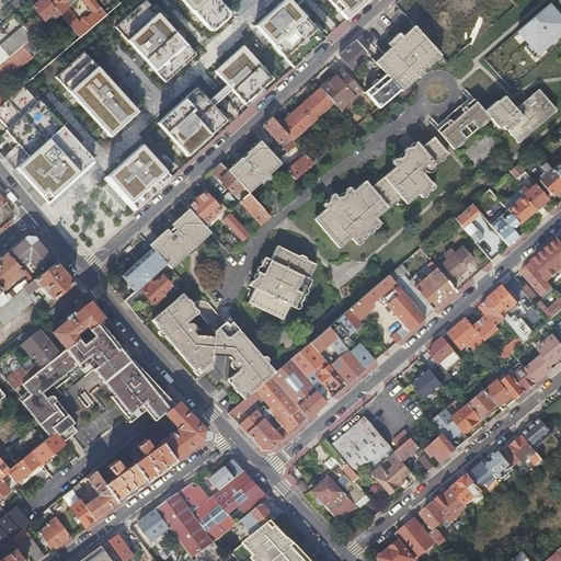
[(55,20),(60,15),(47,0),(41,0),(33,8),(44,21),(52,15),(55,20)]
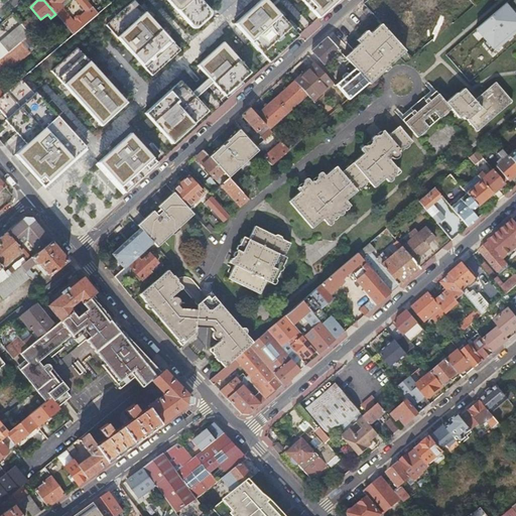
[(74,34),(90,21),(99,13),(87,0),(76,0),(86,12),(74,22),(59,4),(63,0),(43,0),(55,14),(74,34)]
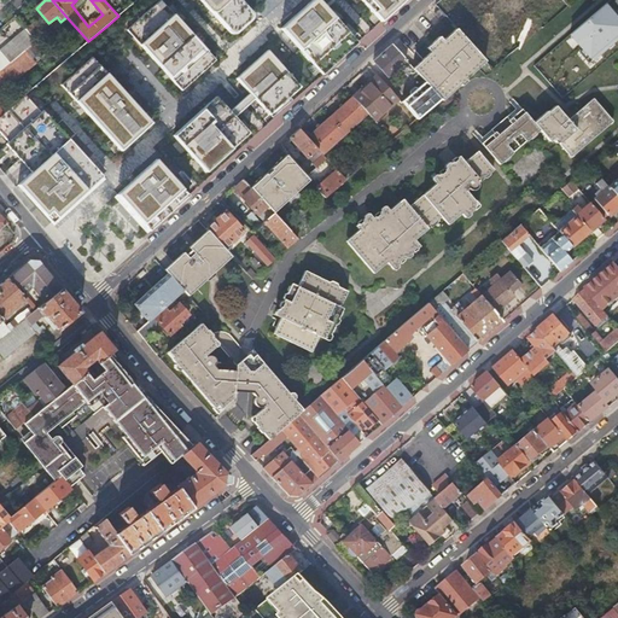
[(161,0),(128,30),(184,91),(216,60),(161,0)]
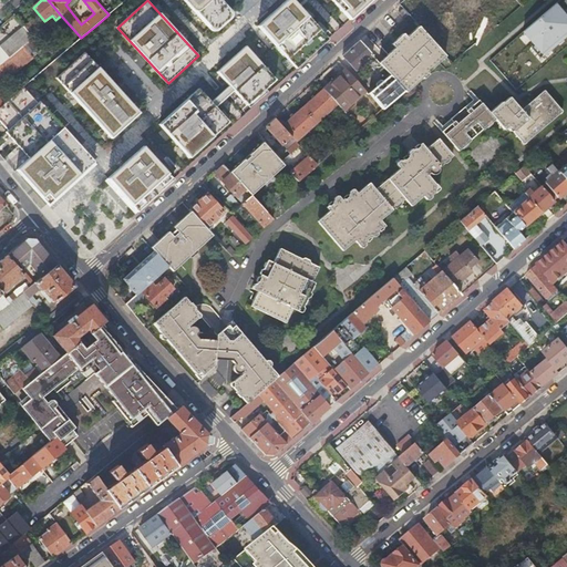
[(185,0),(210,28),(225,13),(213,0),(185,0)]
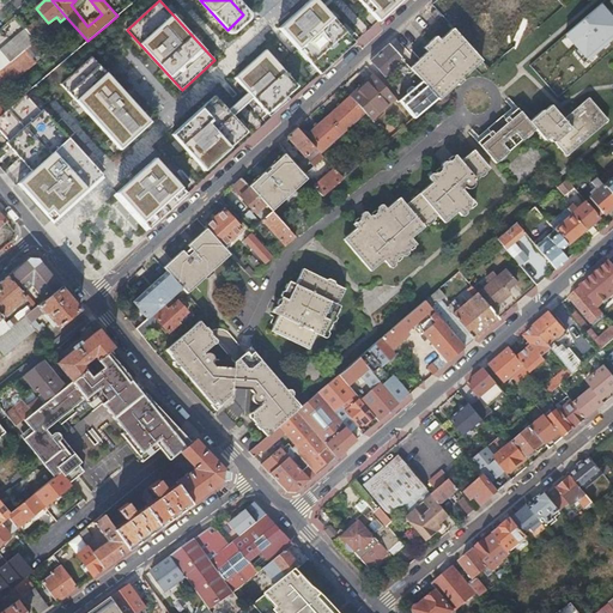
[(310,0),(279,29),(321,74),(356,42),(316,0),(310,0)]
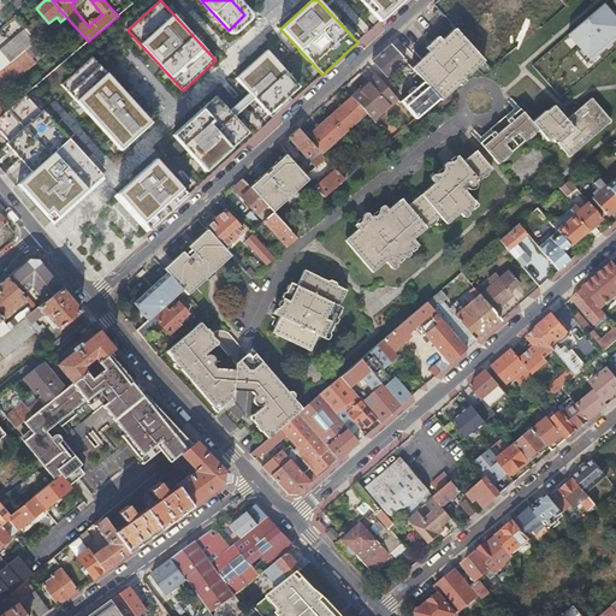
[(361,0),(380,21),(403,0),(361,0)]
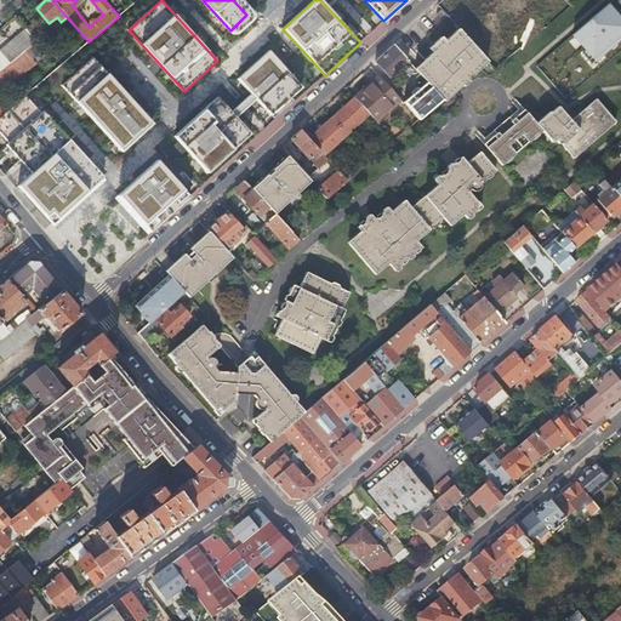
[(488,13),(476,0),(461,0),(454,7),(472,28),(488,13)]
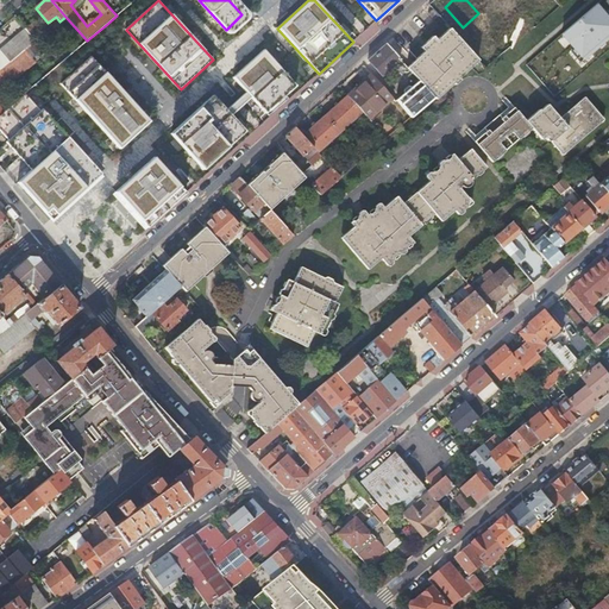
[(466,0),(478,13),(493,0),(466,0)]
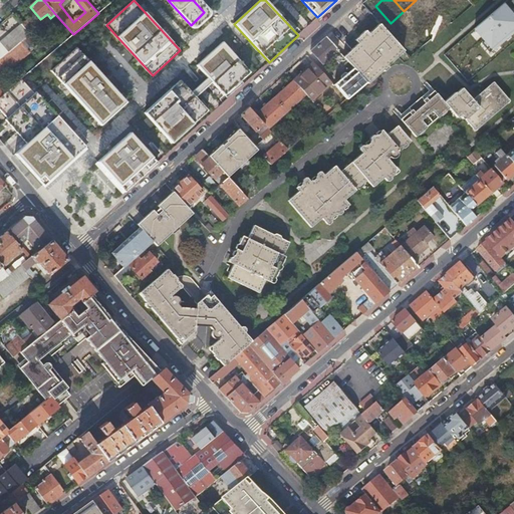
[(370,14),(364,8),(360,11),(366,17),(370,14)]
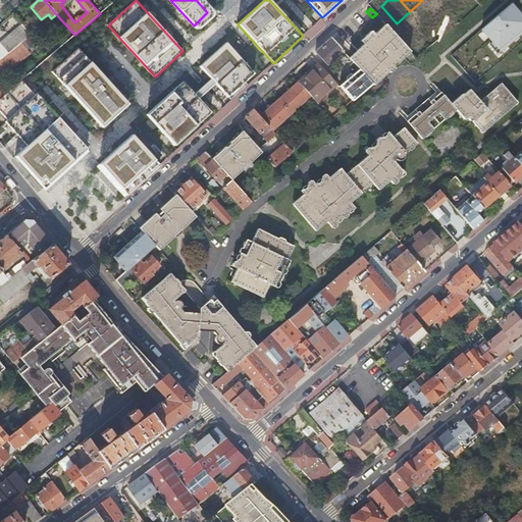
[(428,32),(437,42),(458,24),(449,13),(428,32)]
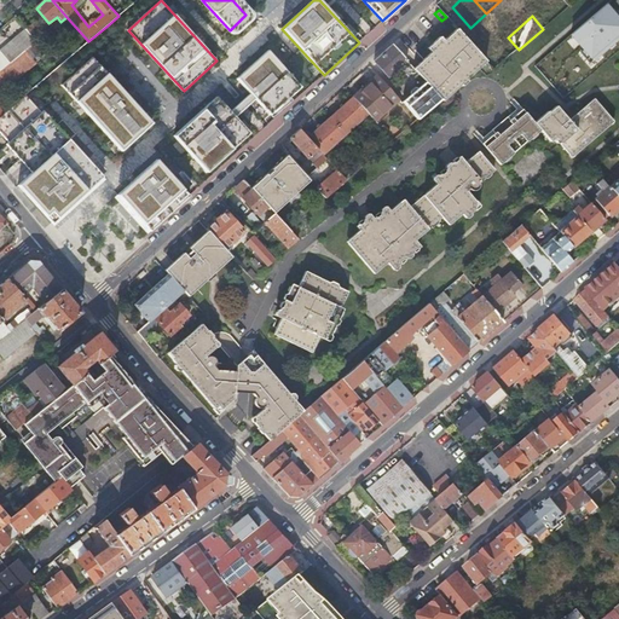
[(27,30),(36,42),(47,34),(44,29),(39,33),(32,24),(25,29),(27,30)]
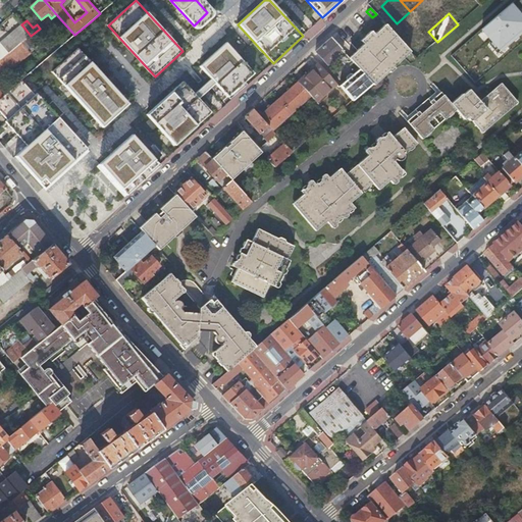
[(359,70),(371,84),(372,84),(373,85),(389,71),(385,67),(388,64),(393,68),(409,52),(385,24),(374,35),(371,32),(365,37),(368,41),(372,45),(368,49),(364,44),(349,58),(359,70)]
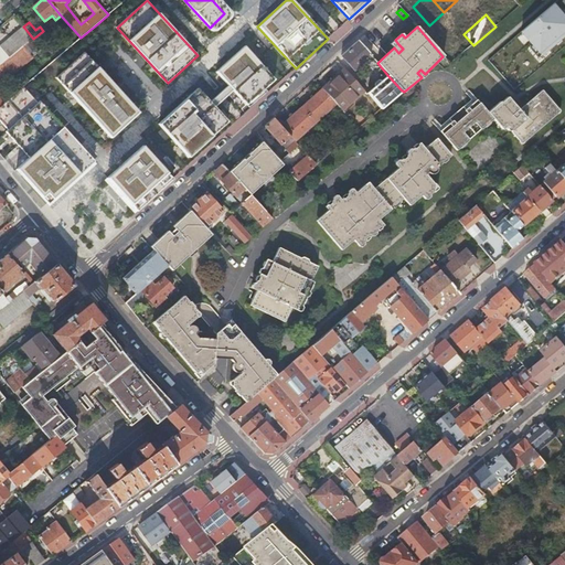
[(0,48),(9,60),(33,39),(24,28),(0,48)]
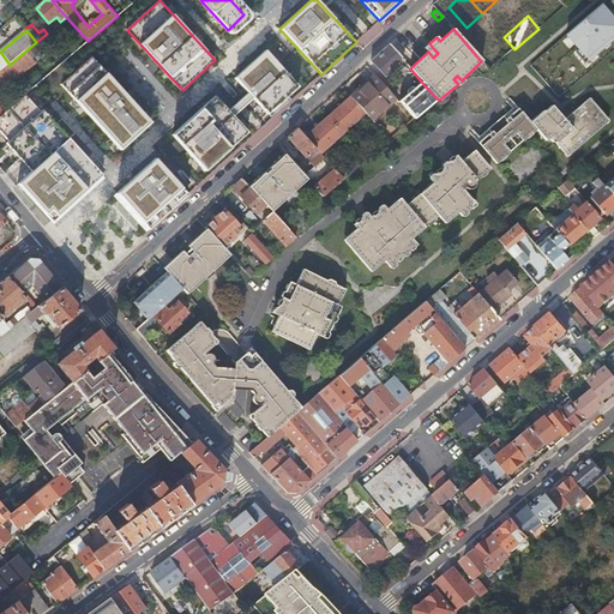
[(0,115),(4,113),(0,108),(0,88),(32,60),(46,77),(78,49),(80,48),(74,41),(52,59),(36,42),(10,65),(4,68),(0,72),(0,115)]
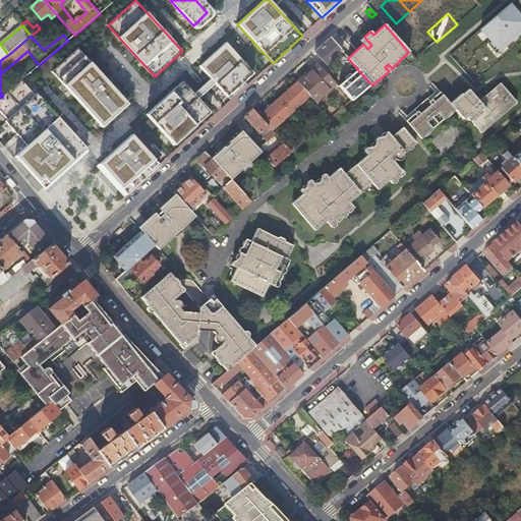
[(331,38),(315,52),(327,65),(342,51),(331,38)]
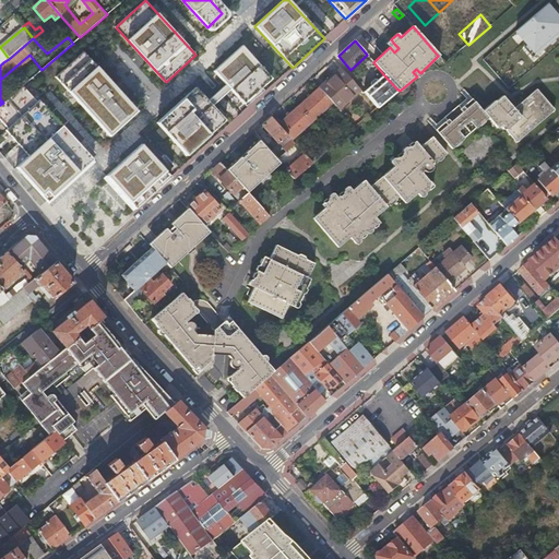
[(244,45),(214,71),(228,86),(232,90),(235,94),(245,104),(273,78),(244,45)]
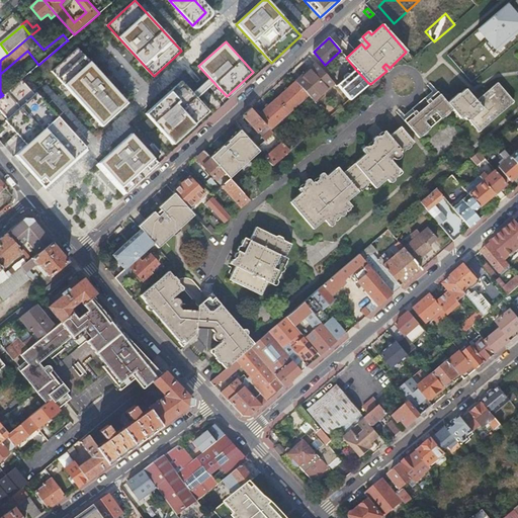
[(78,49),(53,72),(103,126),(128,103),(78,49)]
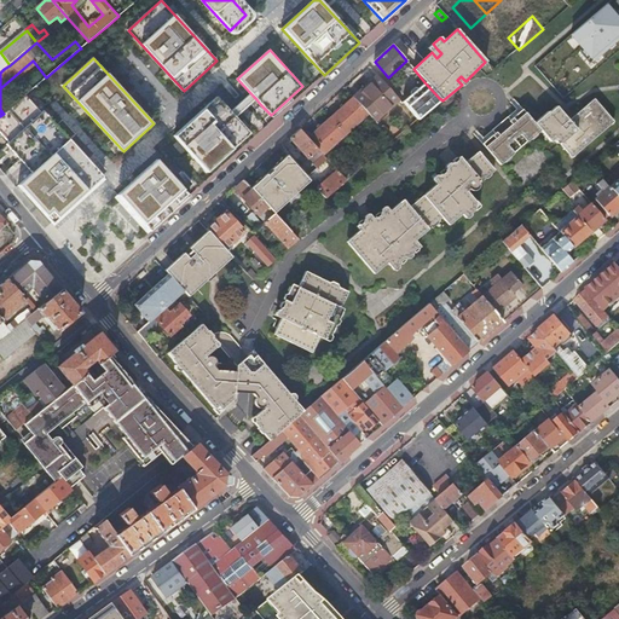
[(554,75),(548,80),(555,90),(561,85),(554,75)]
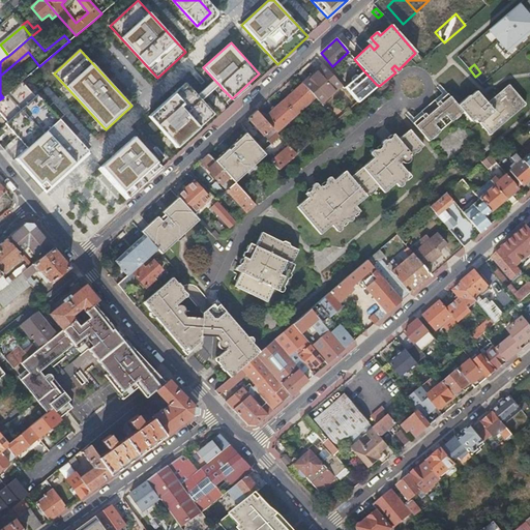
[(305,87),(315,98),(321,106),(343,86),(326,68),(305,87)]
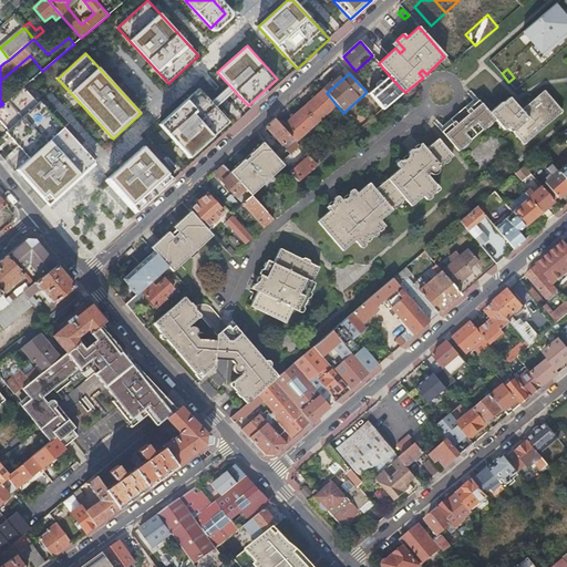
[(369,95),(382,110),(403,91),(390,76),(369,95)]
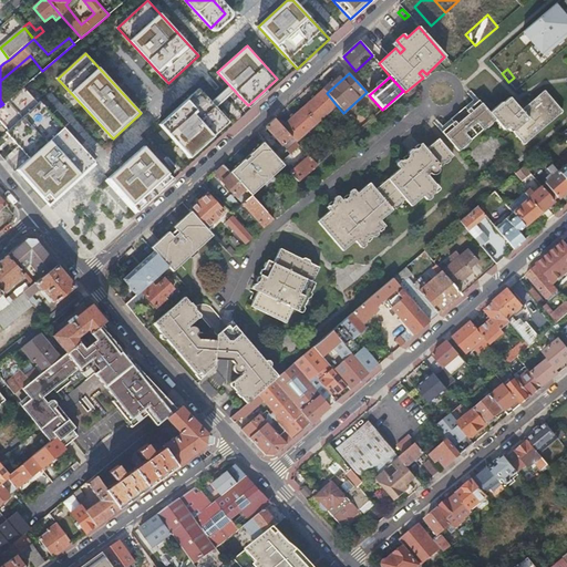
[(514,78),(508,82),(516,90),(521,85),(514,78)]
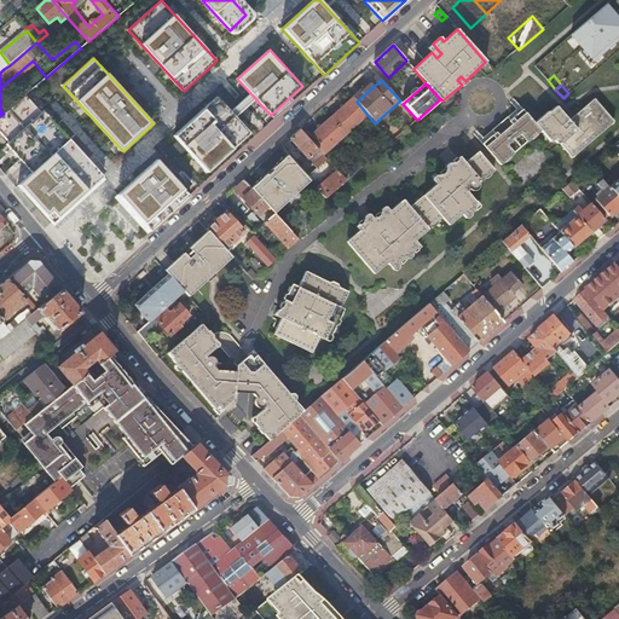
[(33,173),(71,140),(45,111),(42,114),(25,96),(4,114),(0,116),(0,131),(10,143),(7,144),(33,173)]
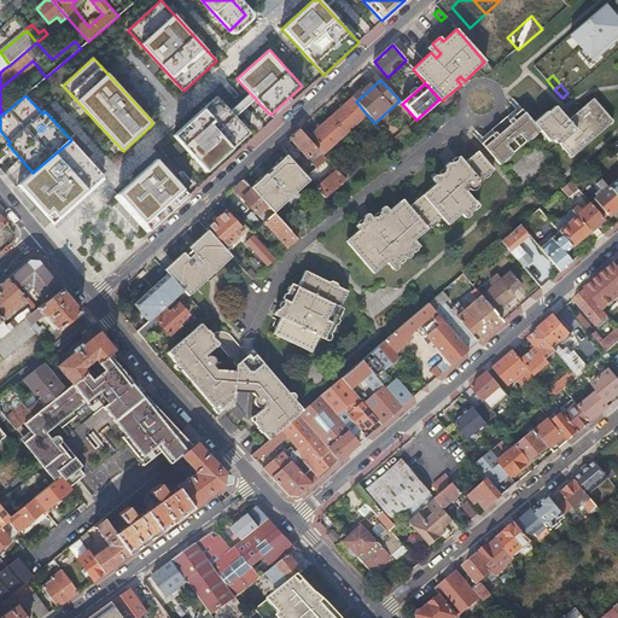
[(256,99),(252,95),(232,114),(237,118),(239,122),(260,104),(256,99)]
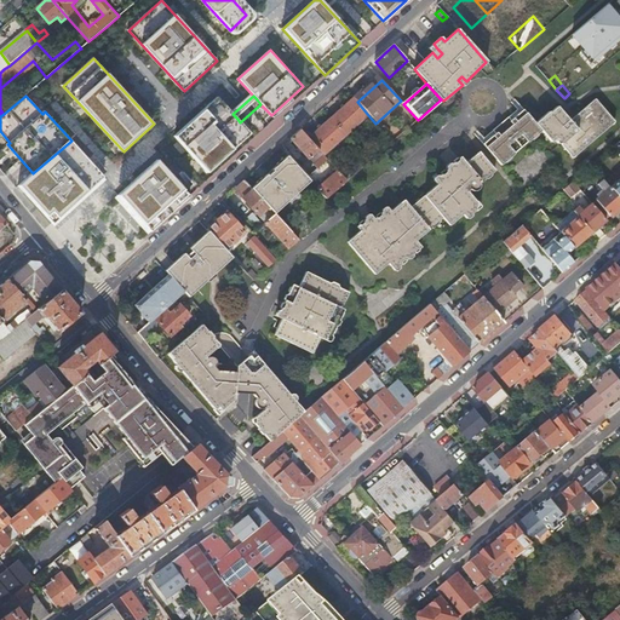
[(176,137),(208,173),(251,133),(240,122),(237,119),(233,114),(218,98),(176,137)]
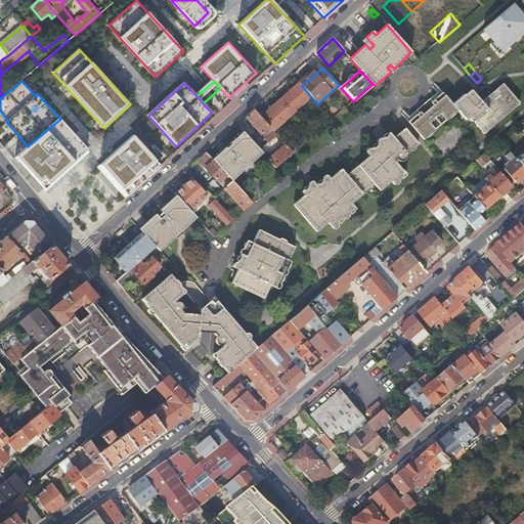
[(279,100),(292,115),(311,97),(302,86),(299,83),(279,100)]
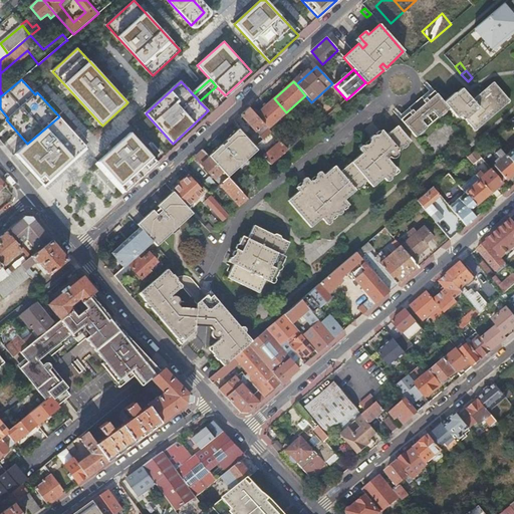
[(476,99),(475,97),(471,100),(460,88),(454,93),(453,92),(442,102),(432,91),(423,99),(420,96),(407,107),(410,110),(400,119),(414,137),(425,129),(425,126),(436,117),(438,117),(448,108),(457,118),(460,115),(461,116),(461,117),(461,118),(462,119),(464,119),(464,120),(471,129),(477,131),(506,105),(506,98),(492,83),(479,94),(480,96),(482,99),(478,102),(476,99)]
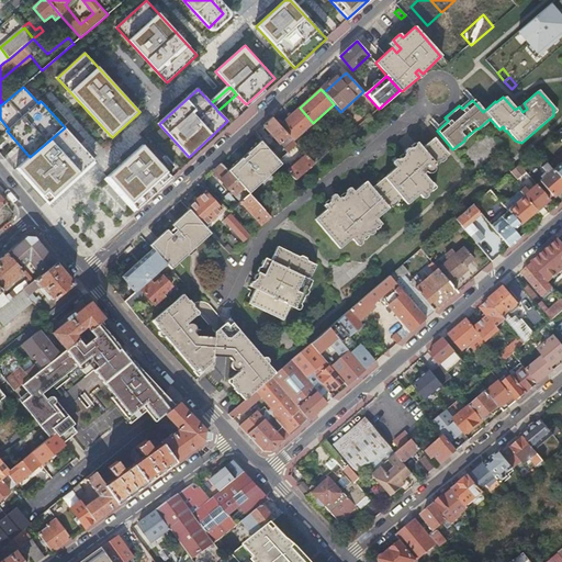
[(289,136),(293,141),(313,123),(300,108),(280,125),(289,136)]
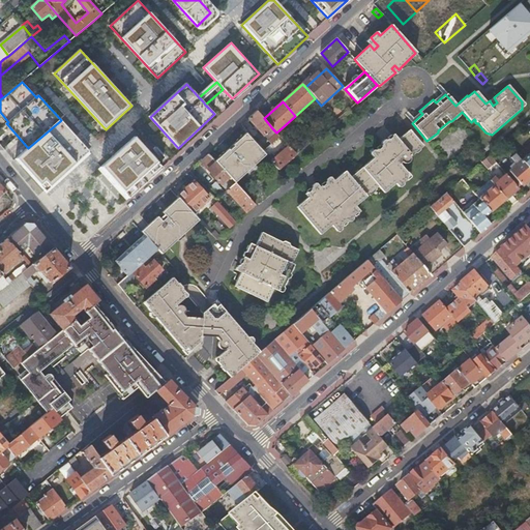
[(257,111),(248,118),(264,136),(272,128),(264,118),(257,111)]
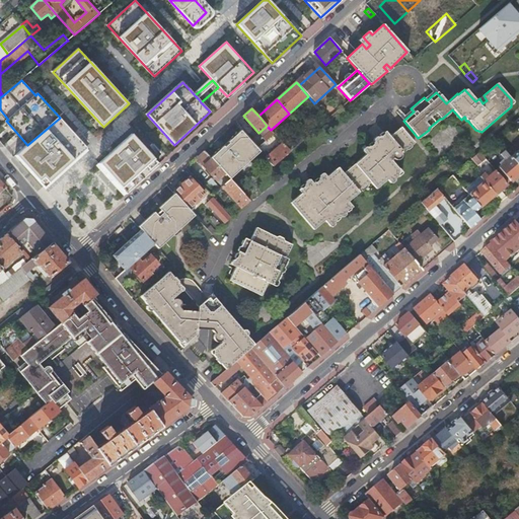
[(60,118),(27,145),(16,156),(45,188),(86,150),(88,148),(60,118)]
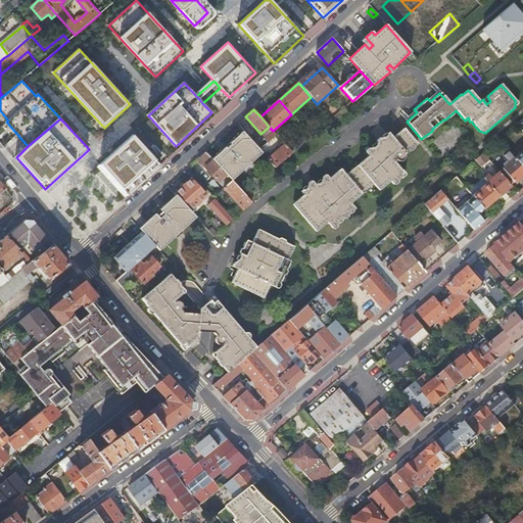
[(260,134),(268,142),(270,141),(276,135),(273,131),(269,127),(260,134)]
